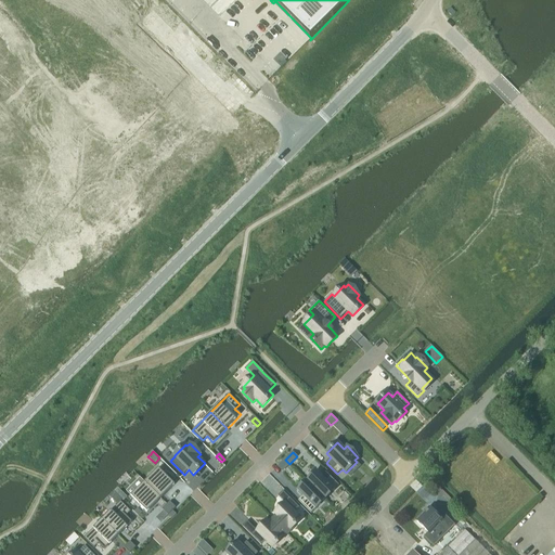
[(158,469),(145,482),(159,497),(160,499),(165,495),(175,486),(158,469)]
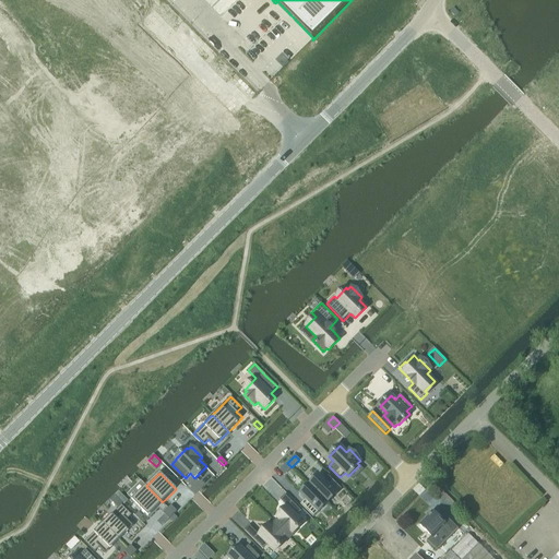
[(319,476),(310,485),(328,503),(342,489),(329,476),(323,480),(319,476)]
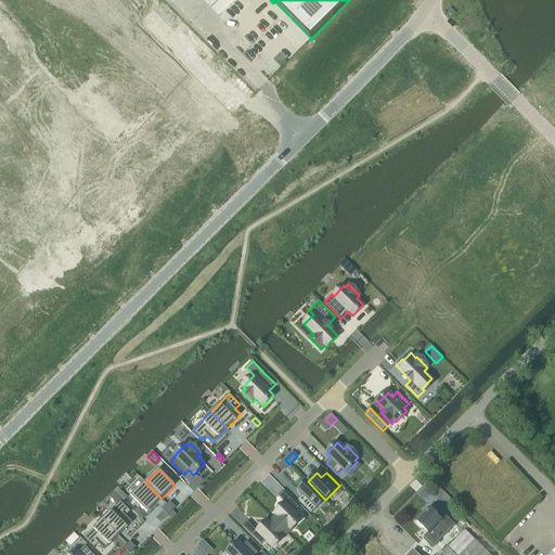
[(140,478),(131,487),(136,492),(131,497),(147,513),(157,503),(160,499),(159,497),(145,482),(140,478)]
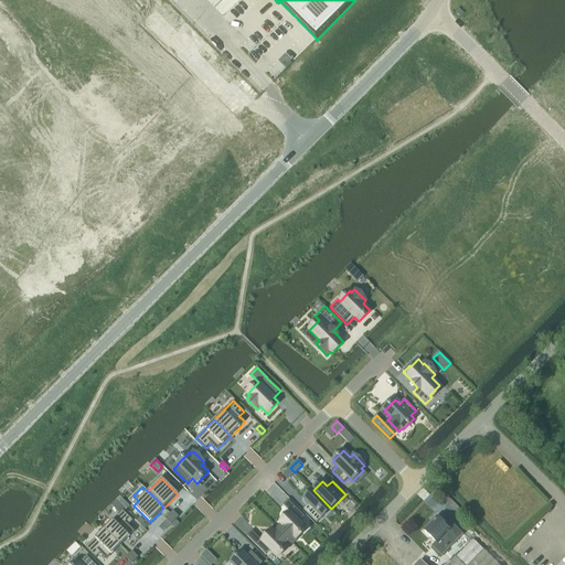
[(308,504),(304,509),(317,522),(331,509),(313,490),(304,500),(308,504)]
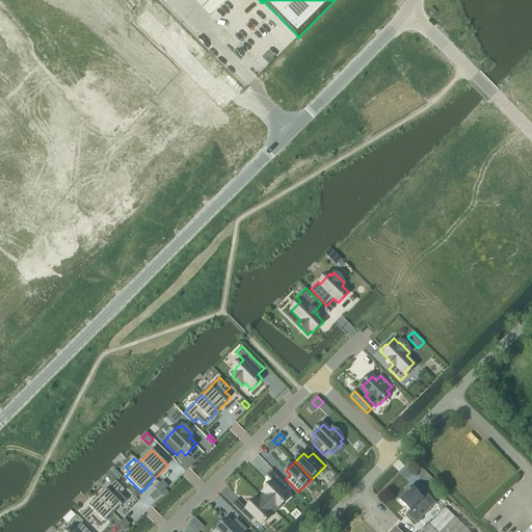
[(113,468),(109,472),(117,479),(118,480),(122,477),(113,468)]
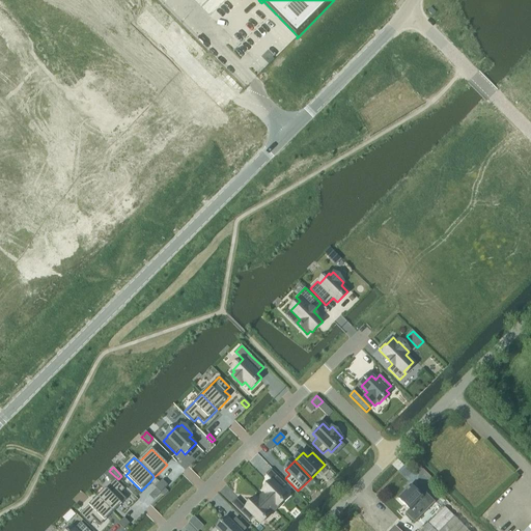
[(264,493),(260,497),(274,510),(280,504),(287,497),(281,491),(286,485),(270,469),(266,474),(272,481),(262,491),(264,493)]
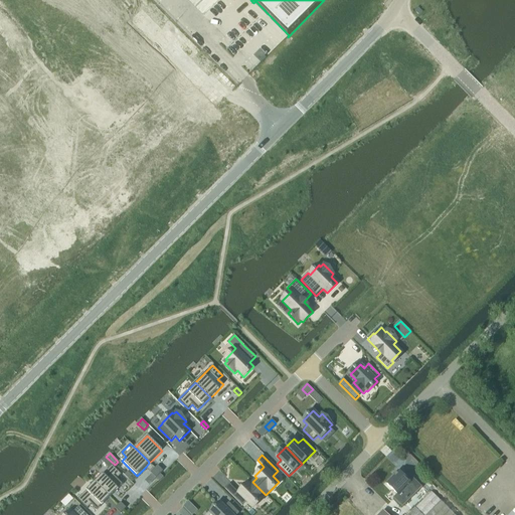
[(96,483),(78,500),(88,509),(92,505),(98,510),(107,501),(110,497),(114,494),(123,485),(117,479),(122,475),(112,466),(114,464),(106,457),(102,461),(110,469),(96,483)]
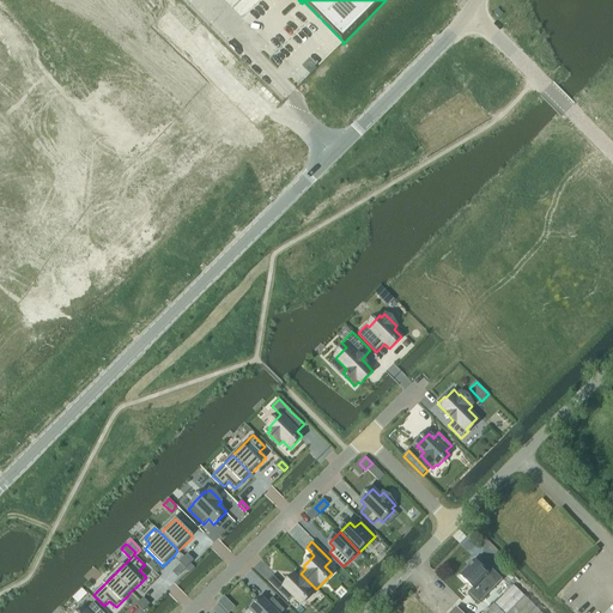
[(188,554),(184,558),(190,564),(194,560),(188,554)]
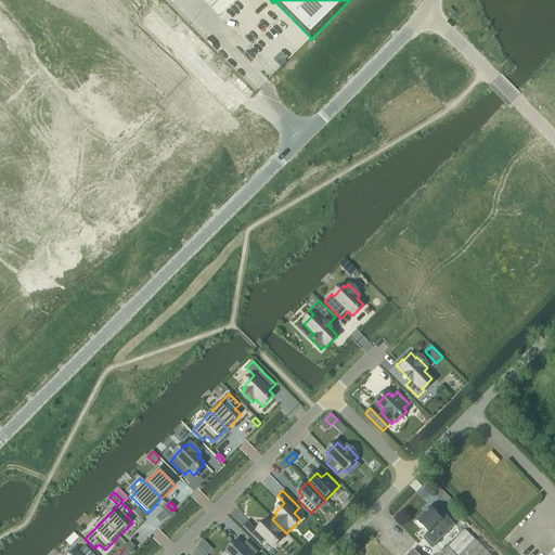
[(167,505),(163,510),(168,515),(172,511),(167,505)]
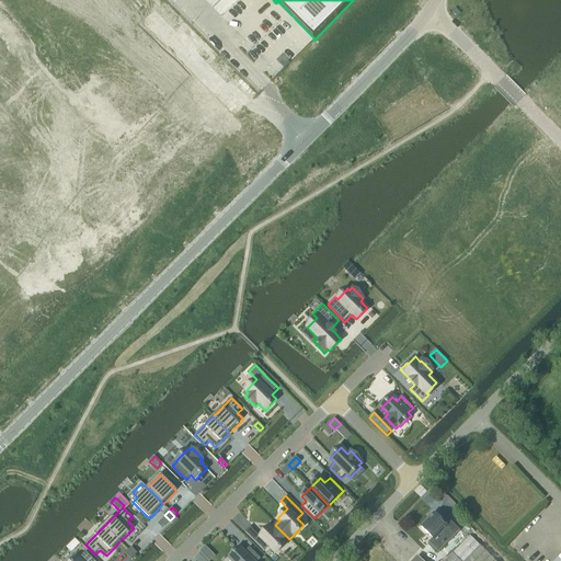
[(422,525),(423,526),(421,528),(433,539),(441,530),(450,539),(458,530),(449,522),(445,526),(434,515),(428,522),(426,521),(422,525)]
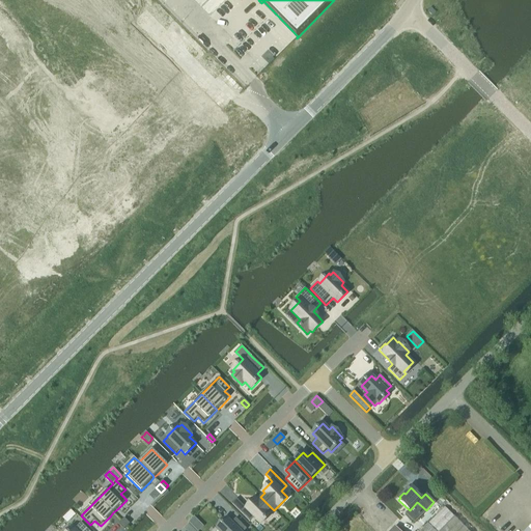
[(236,499),(231,503),(250,522),(254,518),(260,524),(268,516),(274,510),(260,497),(257,500),(255,498),(246,508),(236,499)]
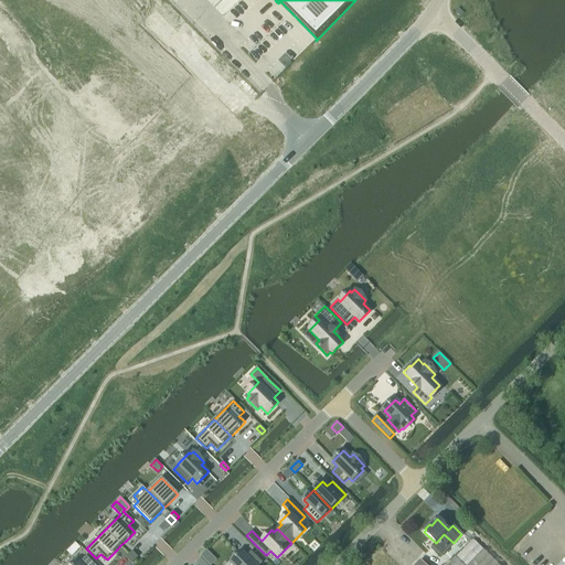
[(497,564),(472,541),(447,564),(424,564),(420,561),(415,564),(497,564)]
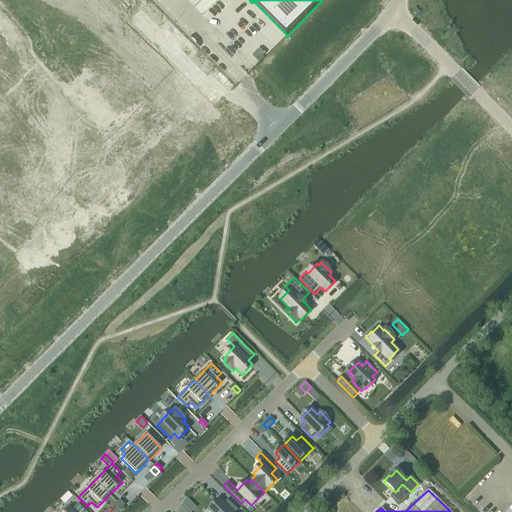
[(67,493),(60,500),(64,504),(65,504),(73,496),(68,492),(67,493)]
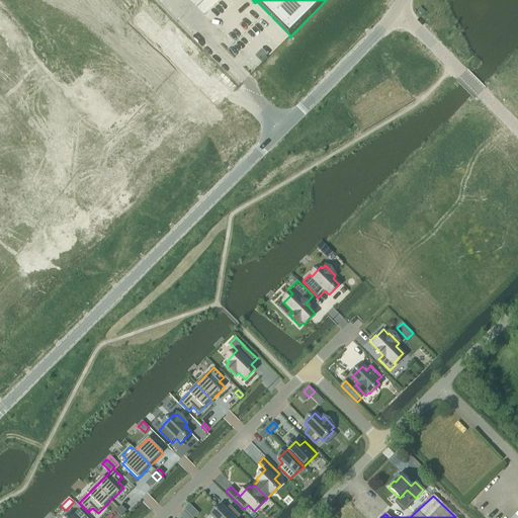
[(121,506),(118,508),(124,514),(126,511),(121,506)]
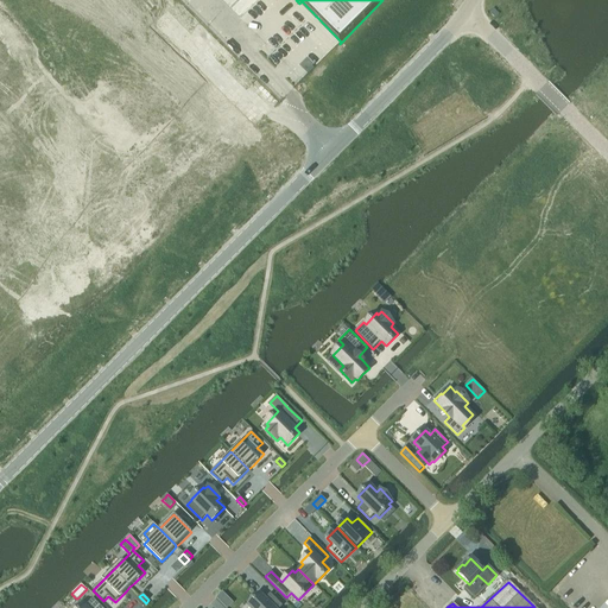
[(260,594),(248,606),(249,607),(280,607),(283,606),(270,594),(267,596),(265,599),(261,595),(260,594)]
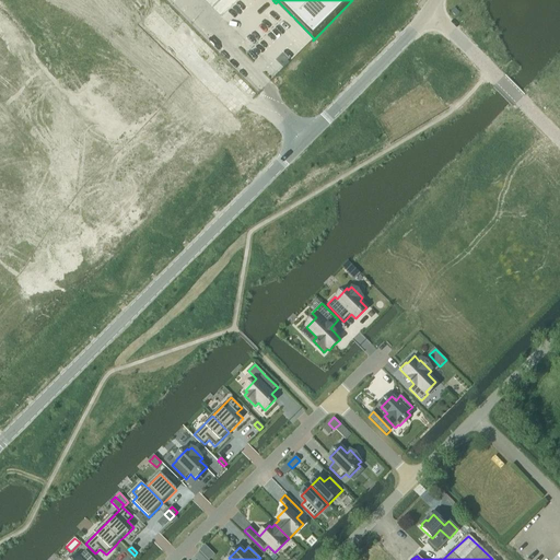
[(128,549),(125,552),(131,559),(135,556),(128,549)]
